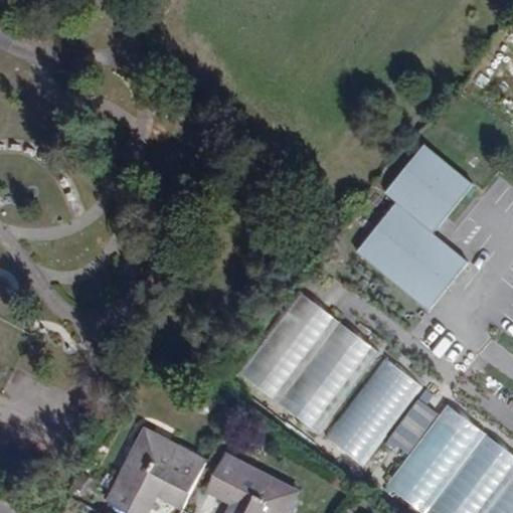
[(395,209),(357,260),(430,316),(468,267),(433,238),(472,188),(421,150),(383,200),(395,209)]
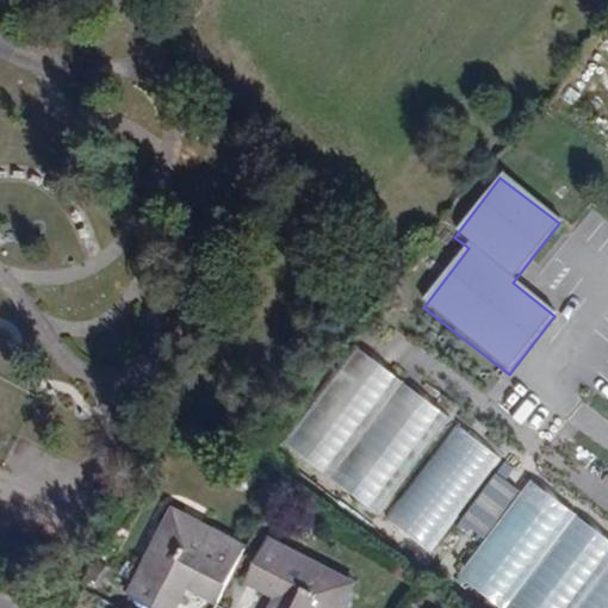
[(376,512),(448,416),(357,346),(284,441),(376,512)]
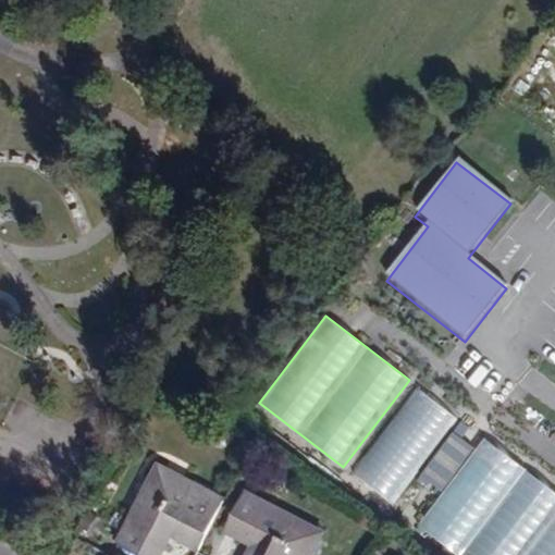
[(392,502),(457,417),(416,386),(350,471),(392,502)]
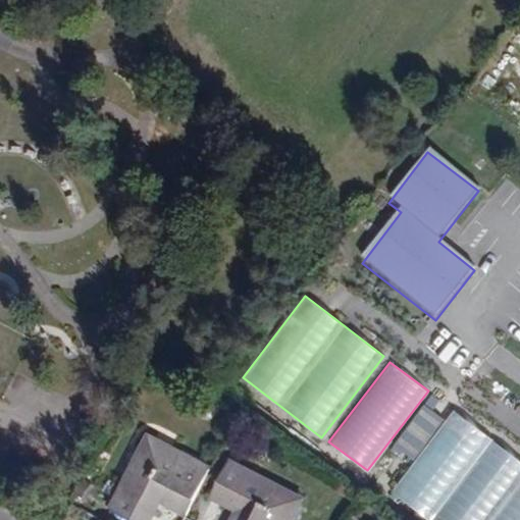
[(430,409),(438,400),(431,394),(424,404),(430,409)]
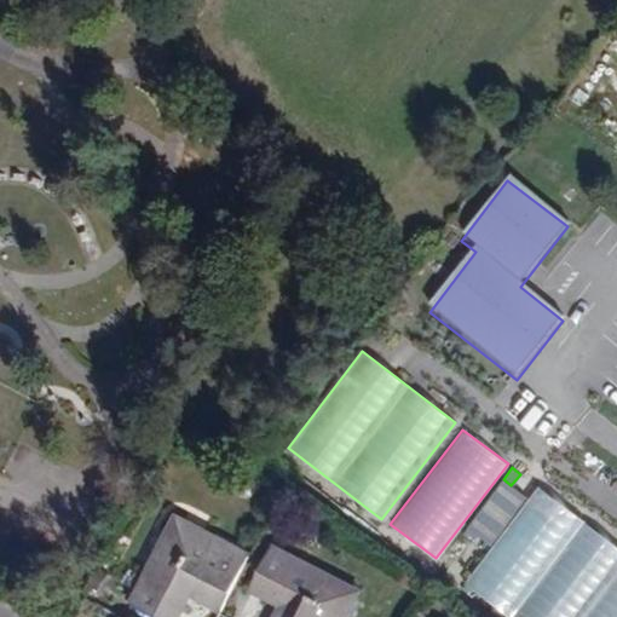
[(511,485),(503,479),(466,528),(474,534),(488,545),(524,496),(511,485)]
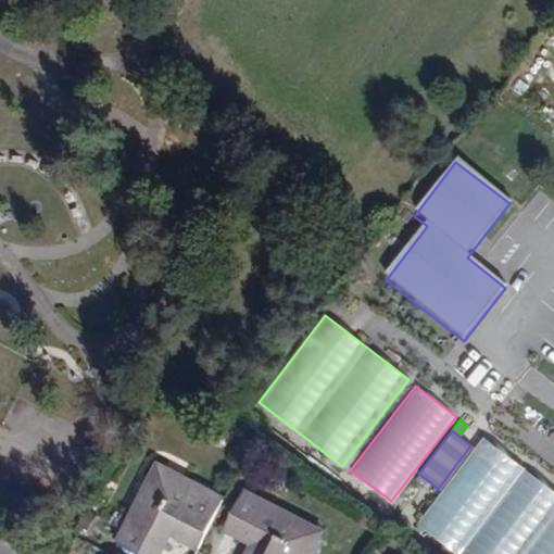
[(553,553),(553,491),(482,437),(416,524),(456,553),(553,553)]
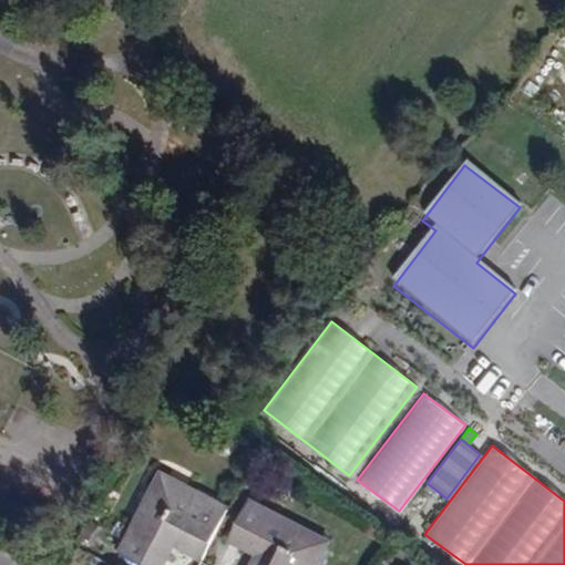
[(427,483),(422,488),(430,494),(434,489),(427,483)]
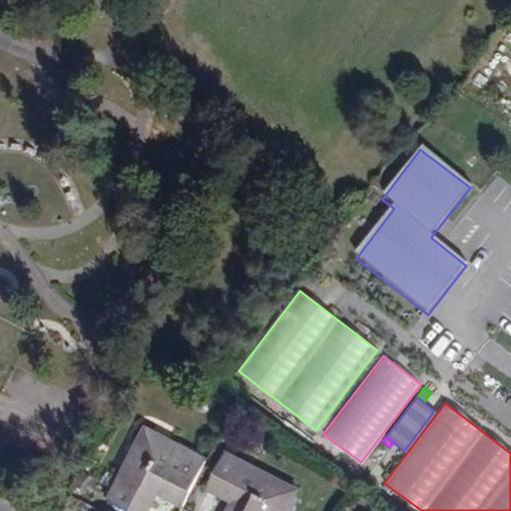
[(142,510),(146,503),(161,510),(175,510),(196,472),(135,441),(98,510),(142,510)]
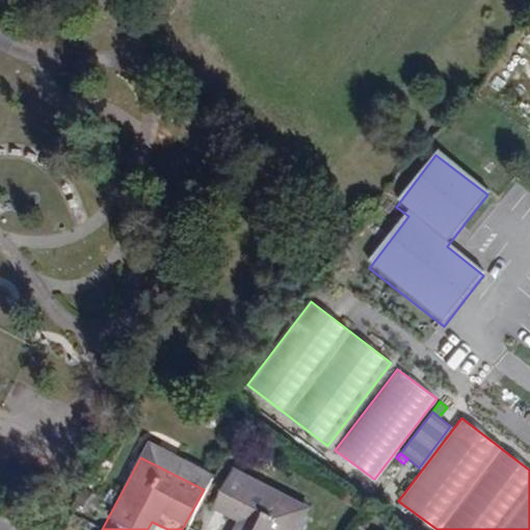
[(209,508),(238,524),(234,529),(292,529),(301,510),(228,474),(209,508)]
